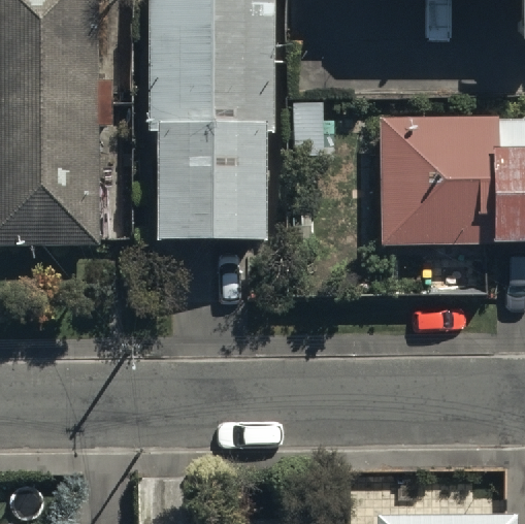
[(0,0),(0,247),(100,248),(100,132),(112,132),(112,78),(99,78),(99,0),(0,0)]
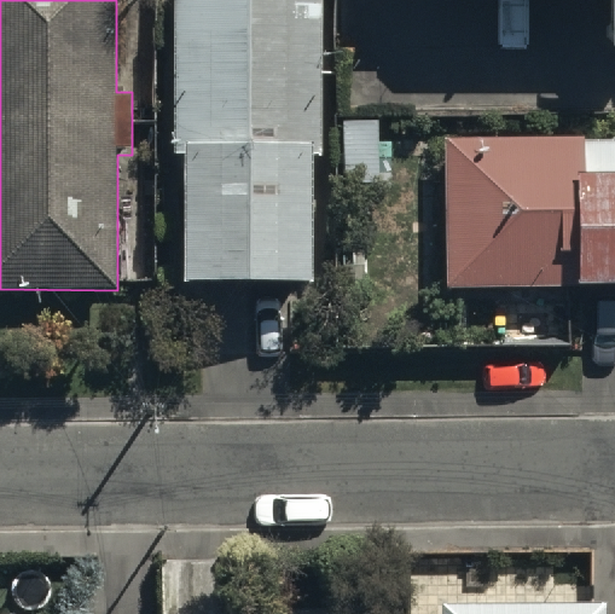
[(326,0),(174,0),(173,156),(184,156),(183,278),(312,279),(313,152),(325,152),(326,0)]
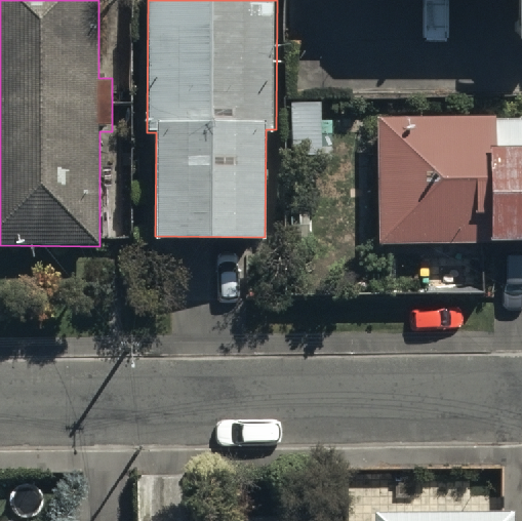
[(521,118),(380,118),(379,242),(485,242),(485,238),(521,237),(521,118)]
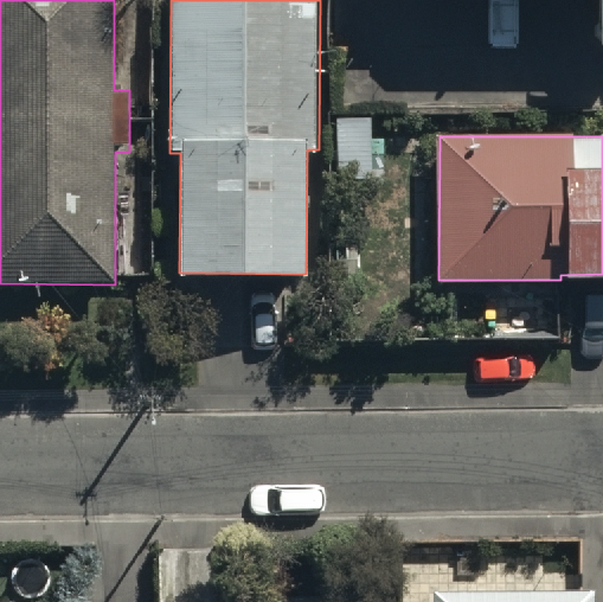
[(587,601),(587,590),(435,594),(435,601),(587,601)]
